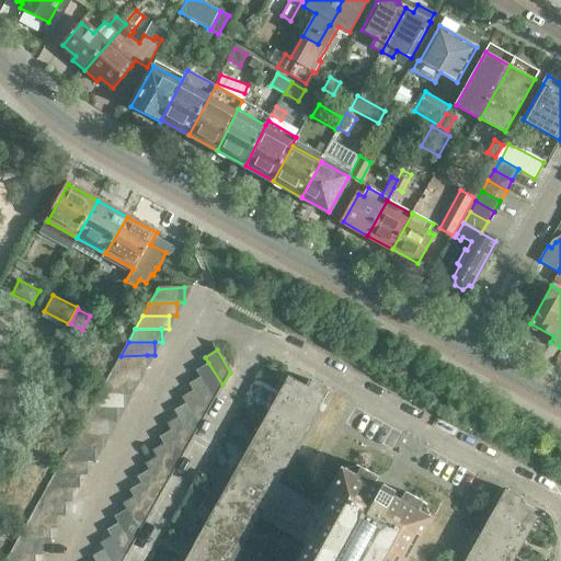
[(147,368),(147,355),(121,356),(113,369),(139,369),(147,368)]
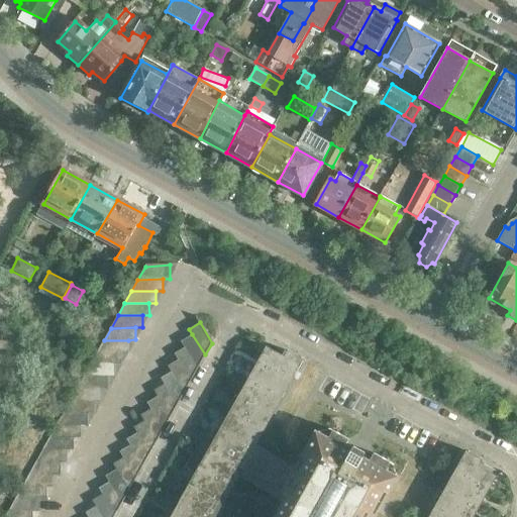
[(205,354),(192,334),(182,341),(186,346),(198,368),(205,354)]
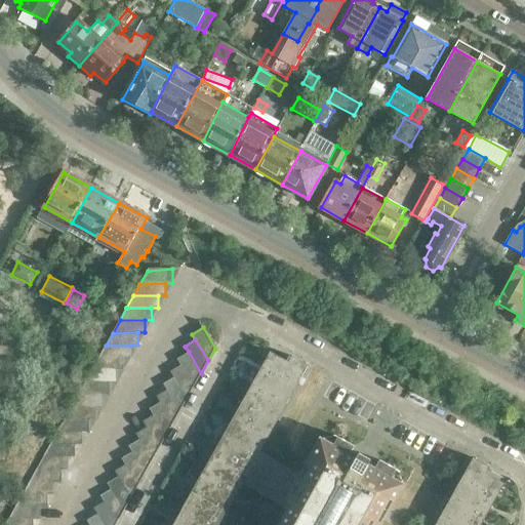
[(130,358),(130,346),(106,346),(98,358),(123,358),(130,358)]
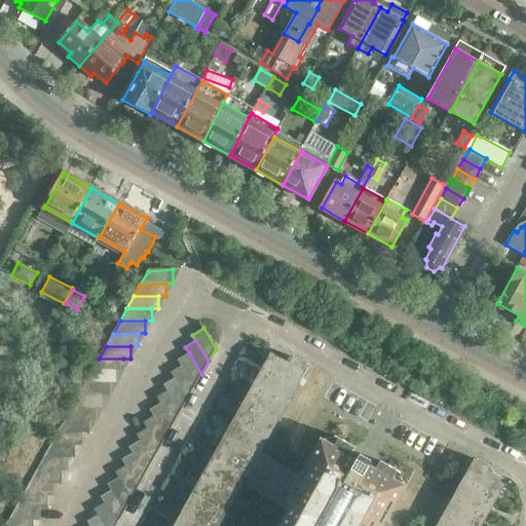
[(201,374),(189,352),(179,359),(182,365),(194,386),(201,374)]
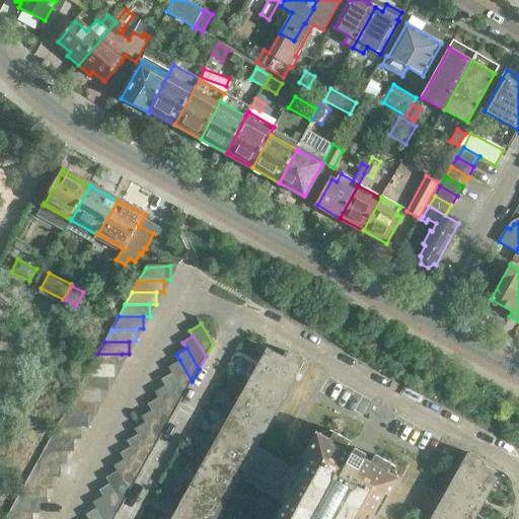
[(216,454),(211,451),(172,518),(468,518),(485,490),(491,493),(499,478),(480,468),(484,461),(468,453),(431,518),(384,518),(377,515),(399,477),(396,466),(376,455),(369,466),(363,463),(368,456),(356,449),(352,456),(345,453),(352,441),(331,431),(321,433),(299,471),(256,447),(305,361),(290,352),(286,359),(268,349),(260,363),(266,367),(216,454)]
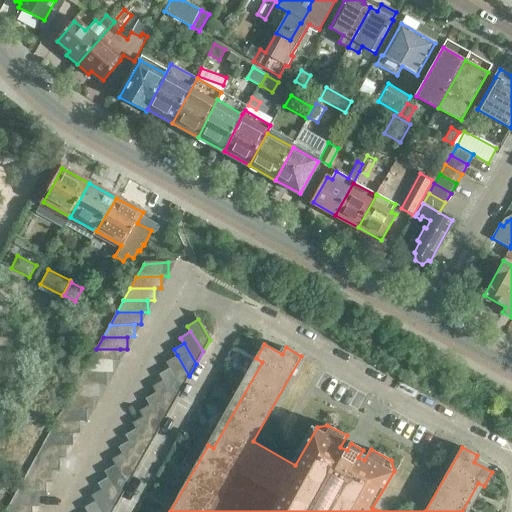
[(121,361),(120,349),(96,349),(89,361),(114,361),(121,361)]
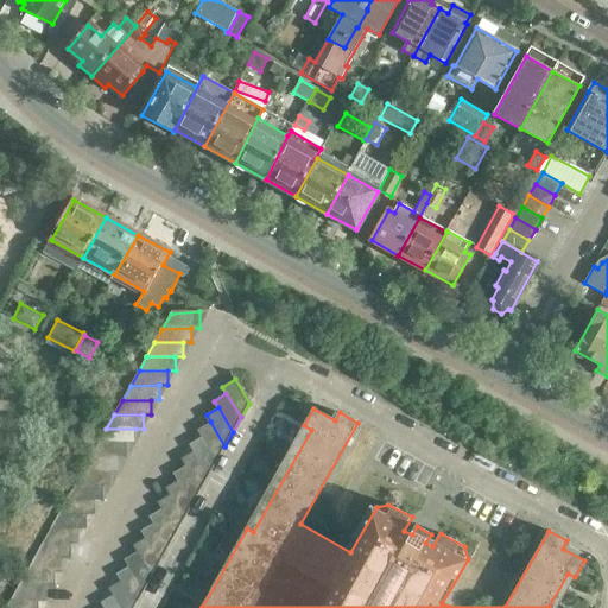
[(225,447),(210,422),(198,429),(202,436),(217,461),(225,447)]
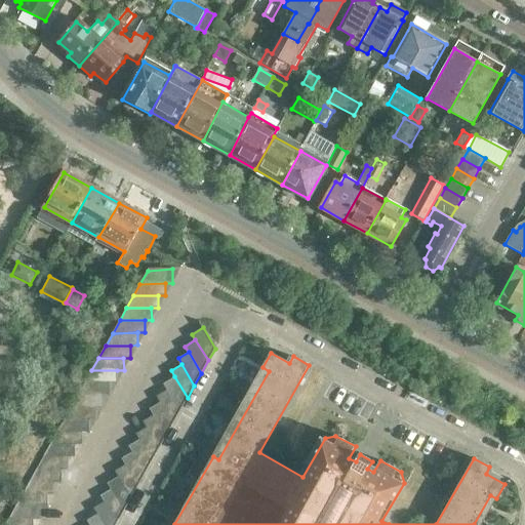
[(85,382),(110,382),(117,382),(117,370),(91,370),(85,382)]
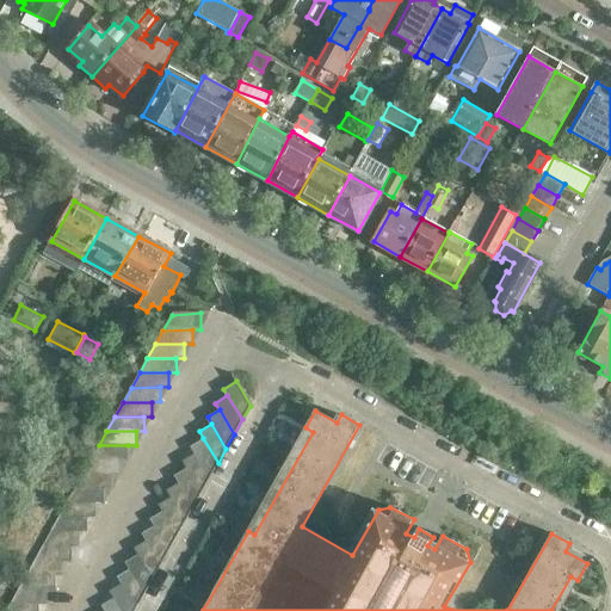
[(191,445),(195,454),(210,477),(218,463),(203,438),(191,445)]
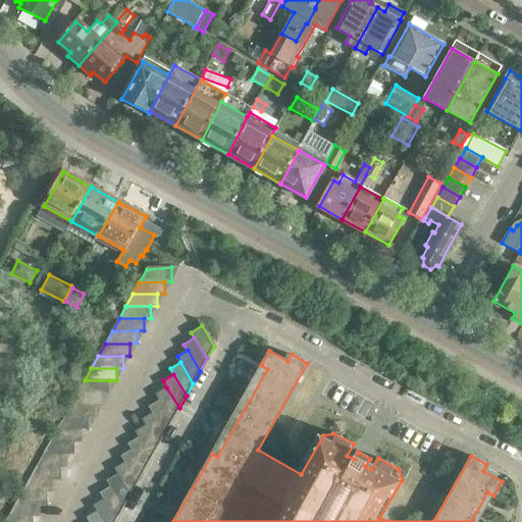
[(109,393),(109,380),(85,380),(77,393),(102,393),(109,393)]
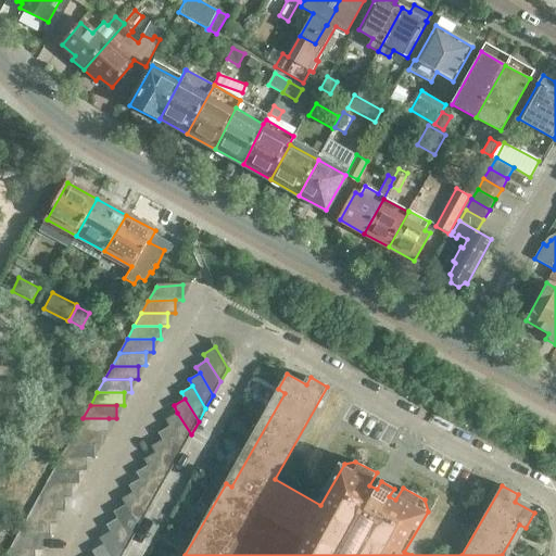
[(191,434),(177,413),(166,419),(171,426),(184,447),(191,434)]
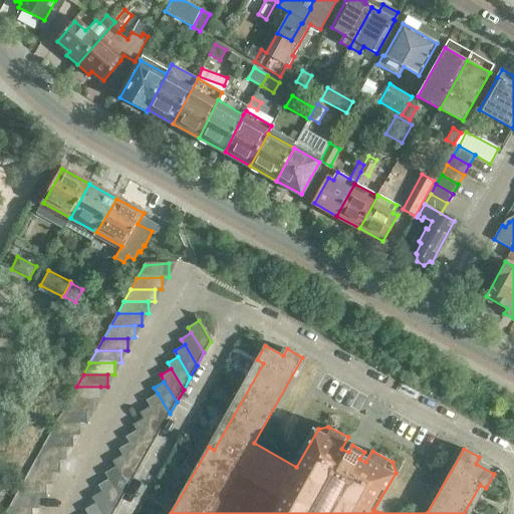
[(100,399),(100,387),(76,387),(69,400),(93,399),(100,399)]
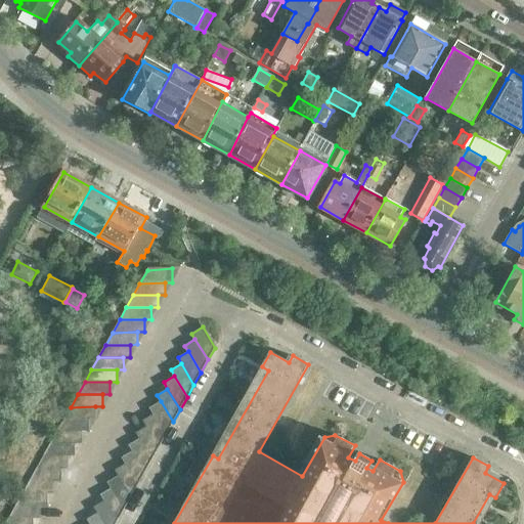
[(173,422),(161,401),(149,407),(154,413),(166,434),(173,422)]
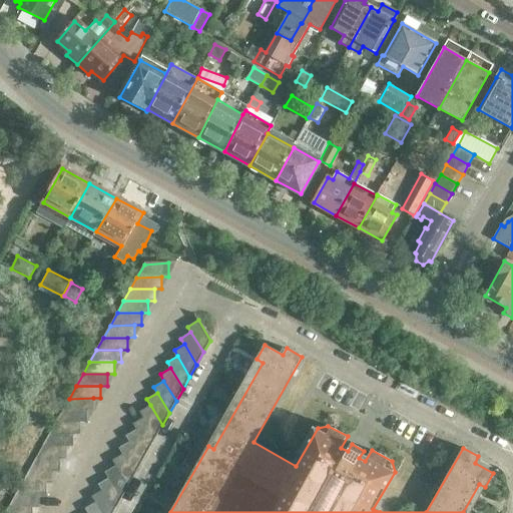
[(62,411),(86,410),(94,410),(93,398),(69,399),(62,411)]
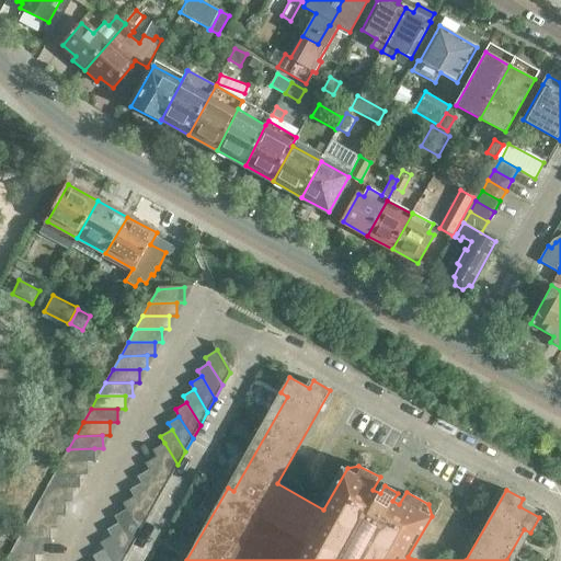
[(178,465),(164,443),(153,449),(157,456),(170,478),(178,465)]
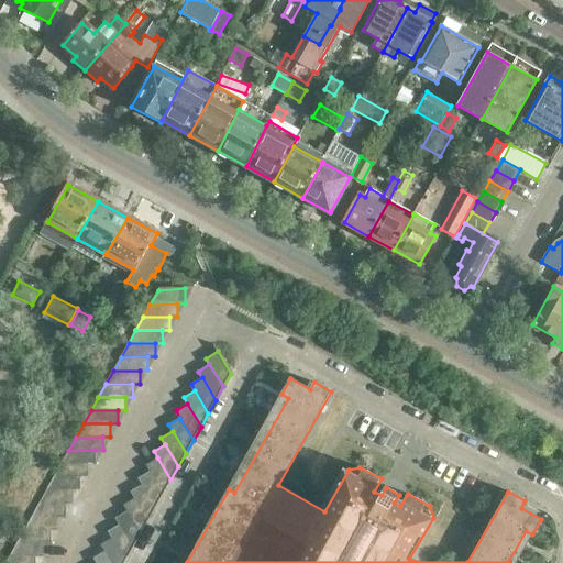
[(96,463),(95,450),(68,451),(62,464),(88,463),(96,463)]
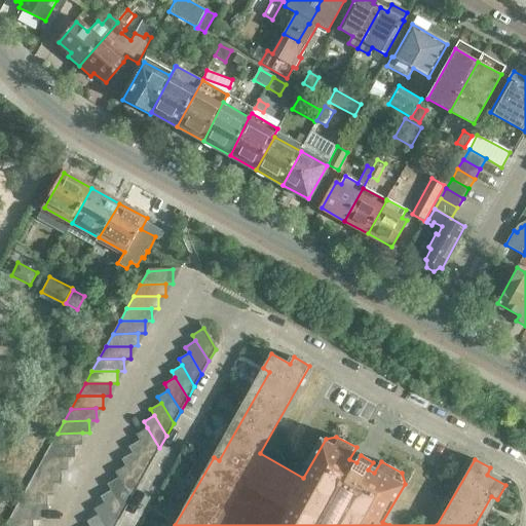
[(137,434),(140,440),(152,461),(159,448),(147,427),(137,434)]
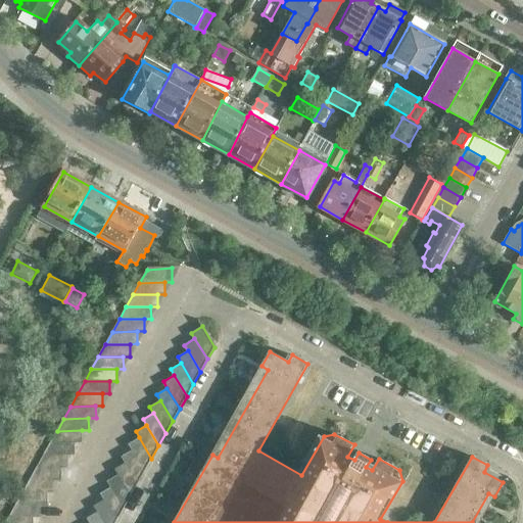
[(50,443),(75,442),(82,442),(82,430),(57,431),(50,443)]
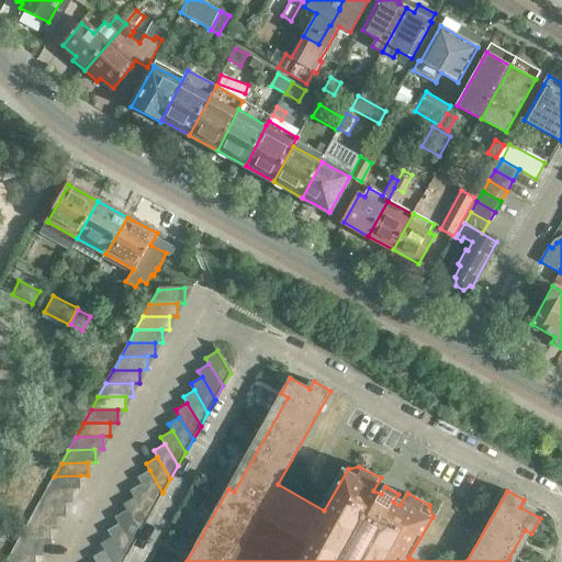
[(163,493),(149,470),(138,476),(143,483),(156,506),(163,493)]
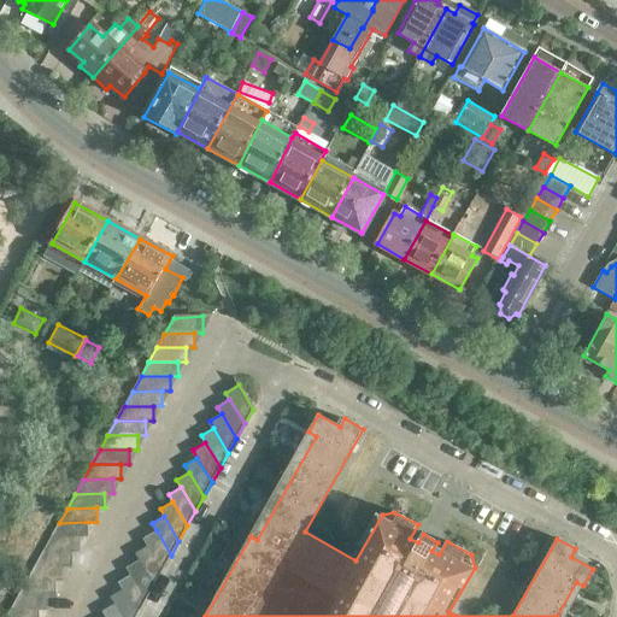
[(88,536),(88,522),(59,523),(51,538),(80,538),(88,536)]
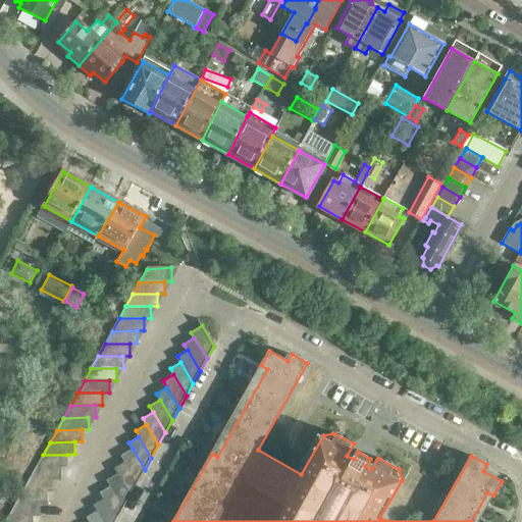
[(145,470),(133,449),(121,455),(125,461),(138,482),(145,470)]
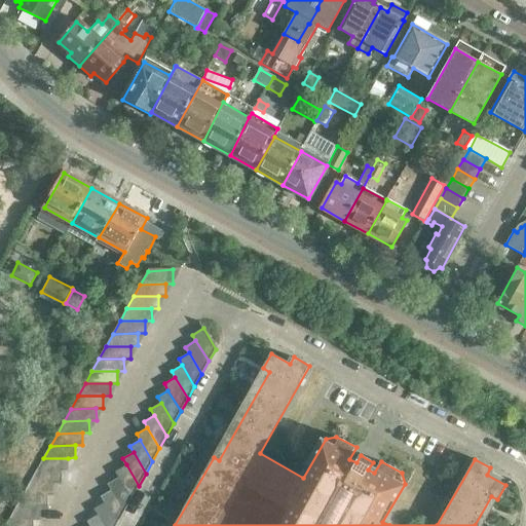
[(68,471),(68,458),(43,458),(36,471),(61,471),(68,471)]
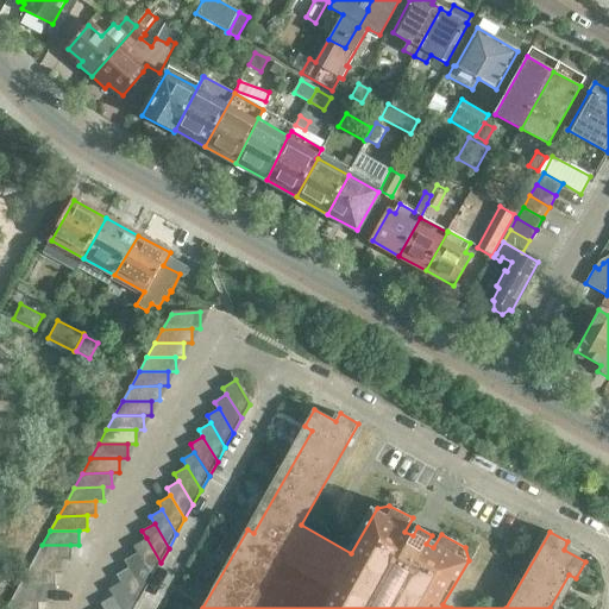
[(161,563),(146,538),(133,545),(138,552),(152,577),(161,563)]
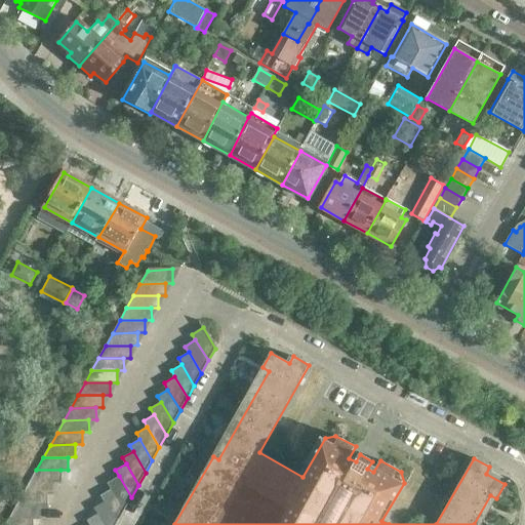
[(62,482),(61,470),(36,470),(29,482),(54,482),(62,482)]
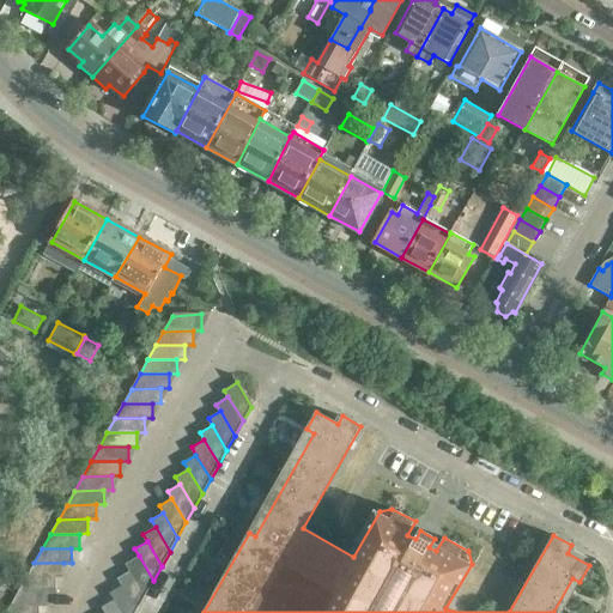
[(127,563),(131,570),(145,595),(153,581),(139,556),(127,563)]
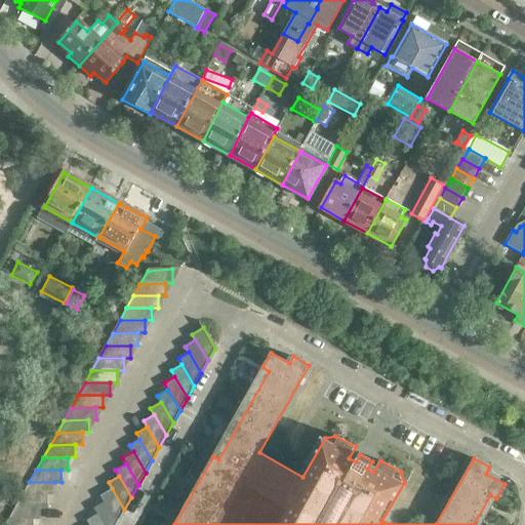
[(23,494),(47,494),(54,494),(54,482),(29,482),(23,494)]
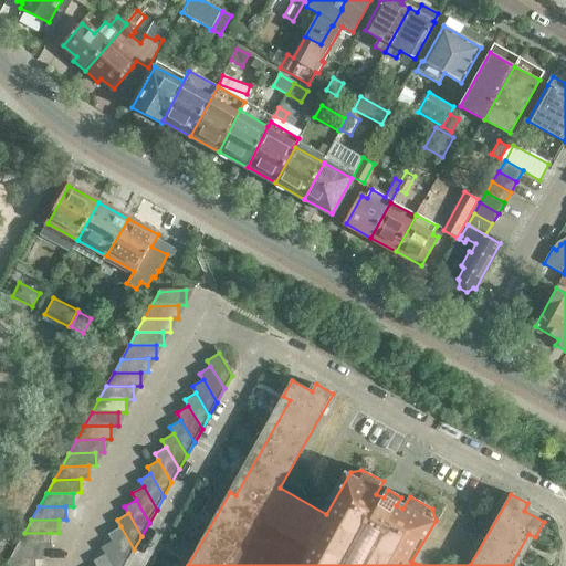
[(109,533),(113,540),(127,563),(134,549),(121,526),(109,533)]
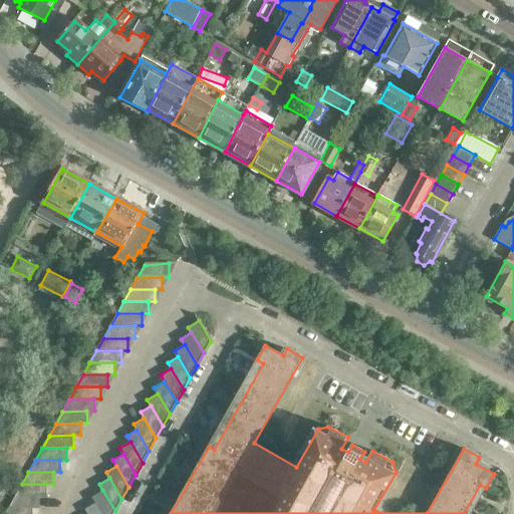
[(46,496),(46,484),(22,484),(15,496),(39,496),(46,496)]
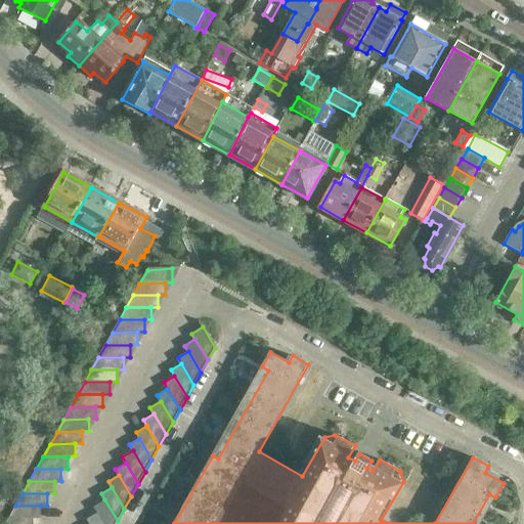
[(116,523),(118,521),(104,499),(94,507),(98,513),(104,523),(116,523)]
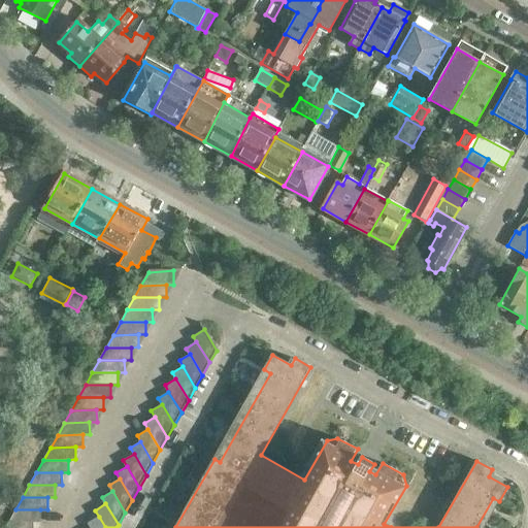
[(40,522),(40,509),(15,509),(8,523),(33,522),(40,522)]
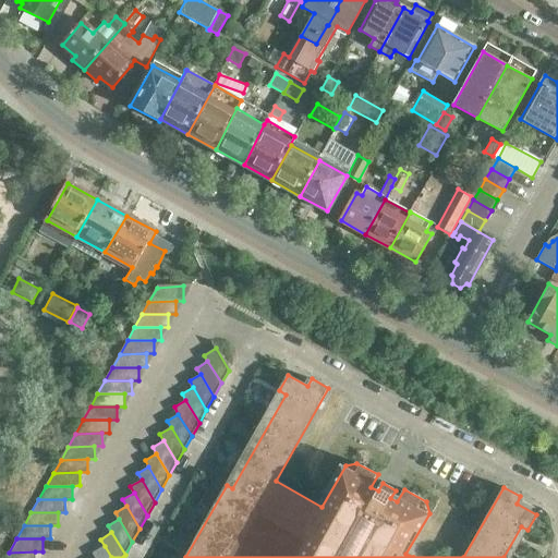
[(111,557),(105,546),(93,553),(96,557),(111,557)]
